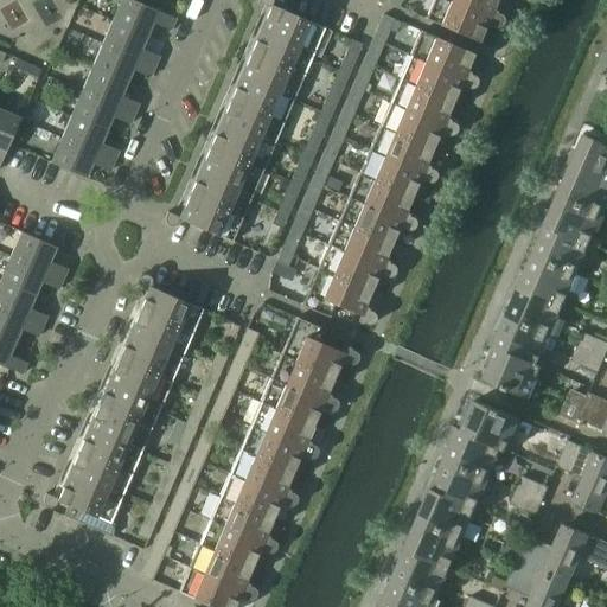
[(134,0),(121,0),(113,20),(148,36),(154,23),(171,30),(176,18),(134,0)]
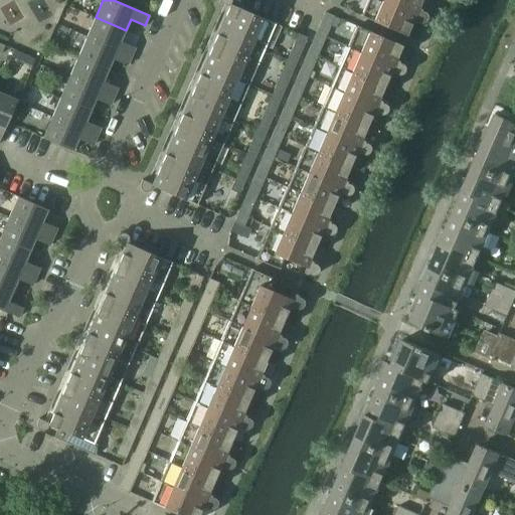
[(422,0),(368,0),(362,16),(407,35),(413,21),(422,0)]
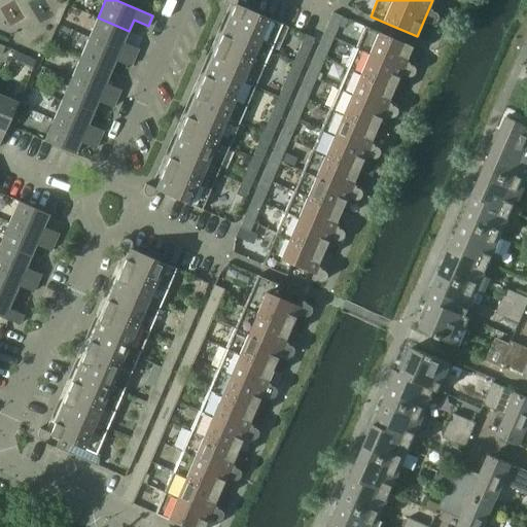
[(283,24),(236,4),(155,189),(202,210),(273,47),(279,49),(288,27),(282,25),(283,24)]
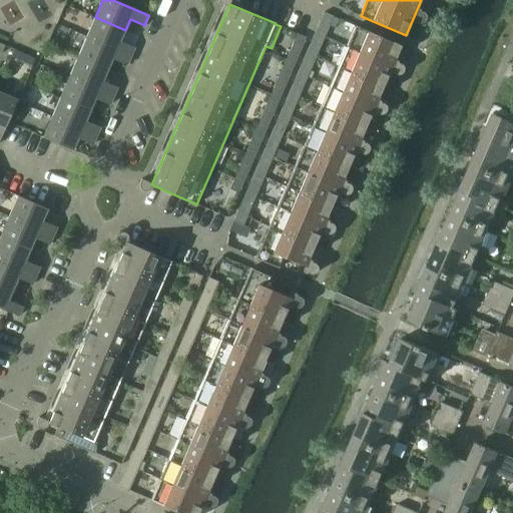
[(325,12),(320,22),(329,26),(334,16),(325,12)]
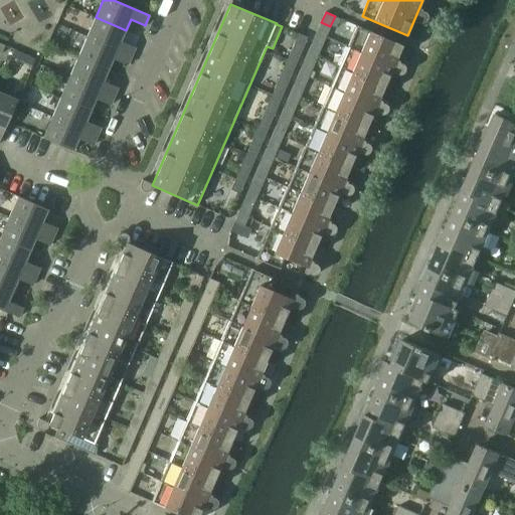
[(96,17),(88,37),(132,56),(136,47),(121,41),(126,30),(96,17)]
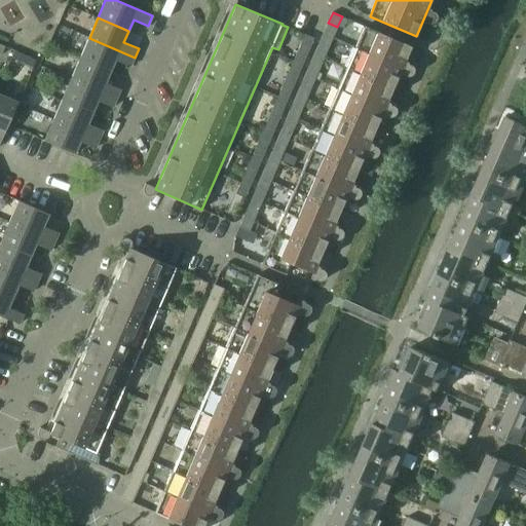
[(338,27),(343,29),(347,20),(342,17),(338,27)]
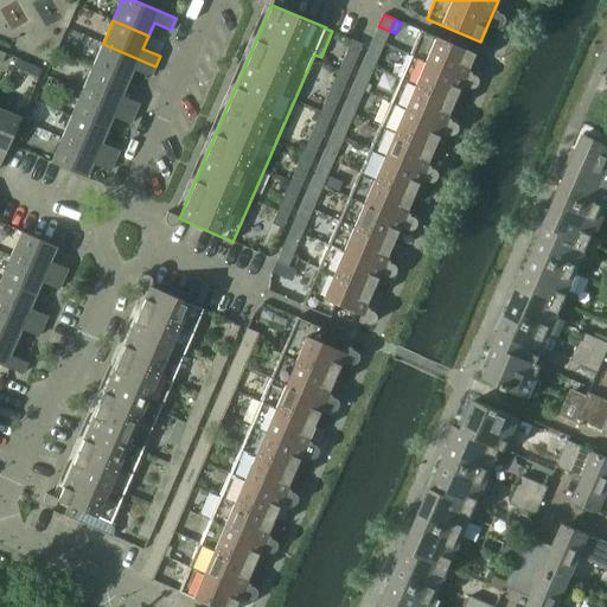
[(378,26),(374,38),(384,43),(389,31),(378,26)]
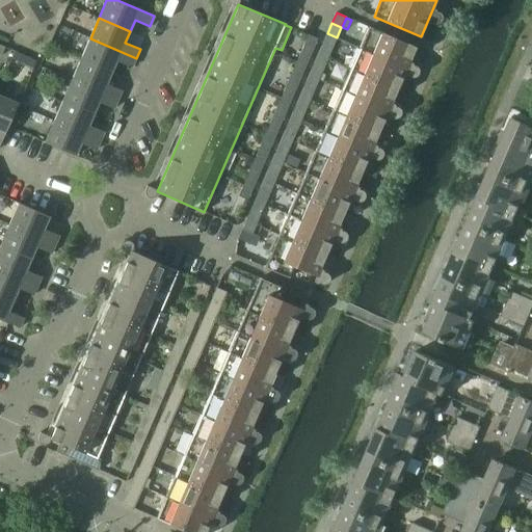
[(369,27),(351,69),(398,89),(409,61),(417,47),(369,27)]
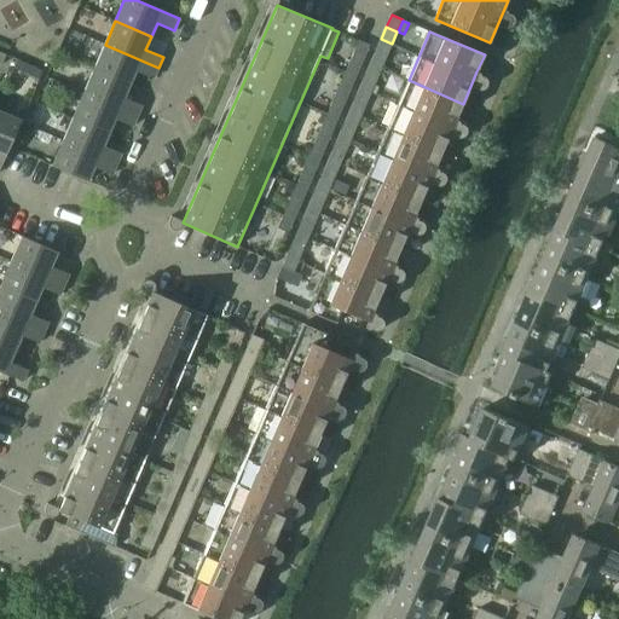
[(377,48),(375,51),(386,56),(392,44),(381,39),(377,48)]
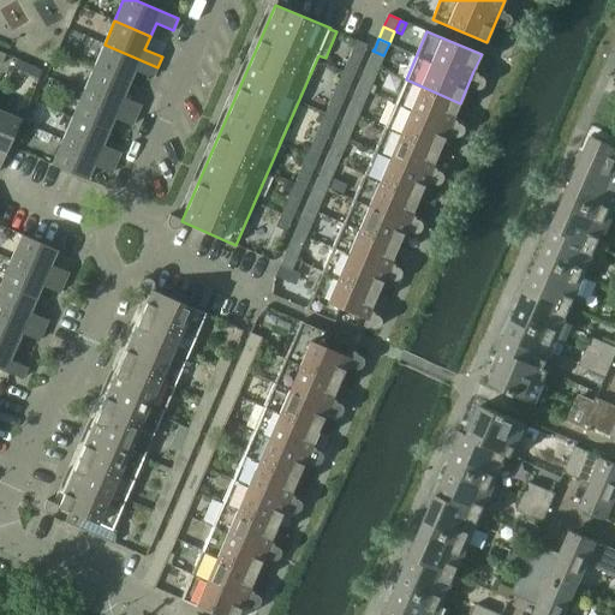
[(357,40),(351,53),(362,58),(368,45),(362,42),(357,40)]
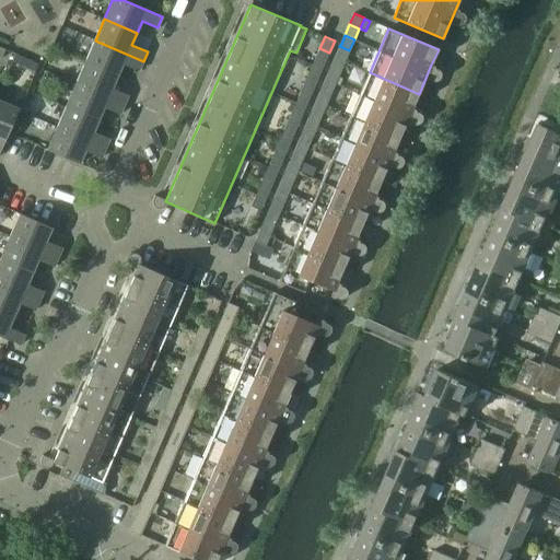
[(95,41),(85,62),(118,76),(124,63),(139,71),(143,61),(95,41)]
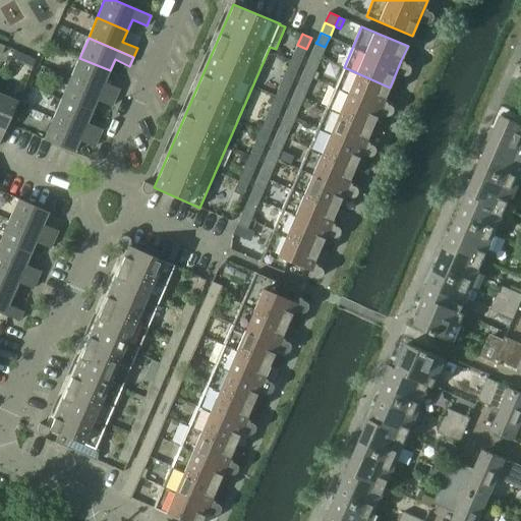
[(315,43),(311,54),(321,57),(325,47),(315,43)]
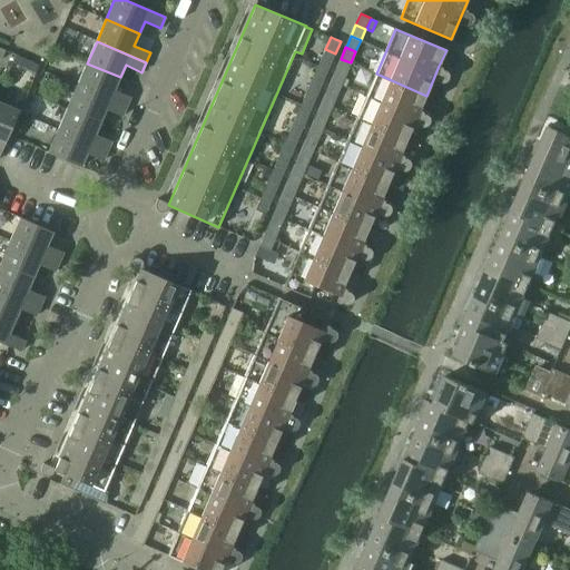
[(325,49),(321,61),(331,66),(335,53),(325,49)]
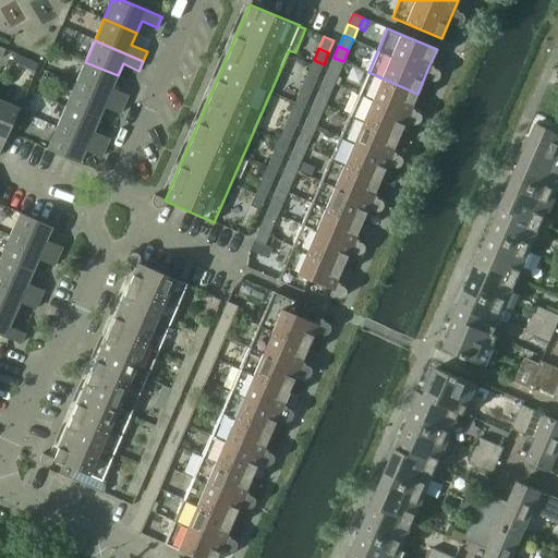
[(334,58),(329,69),(339,72),(343,61),(334,58)]
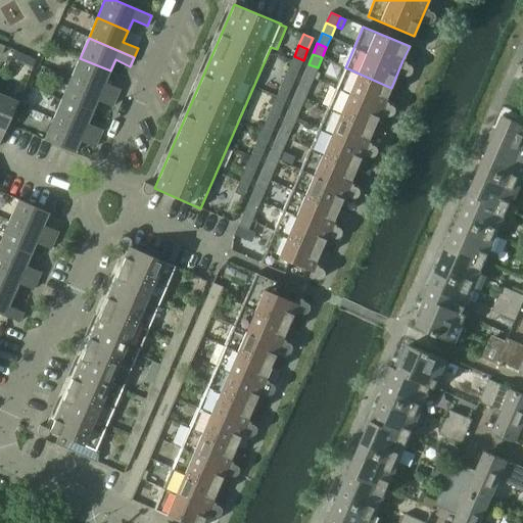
[(294,56),(289,68),(298,72),(303,60),(294,56)]
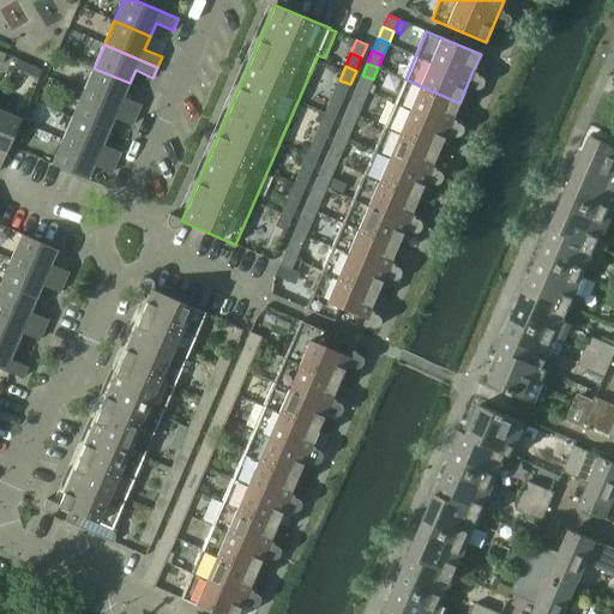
[(94,68),(84,92),(137,114),(140,104),(124,97),(130,83),(94,68)]
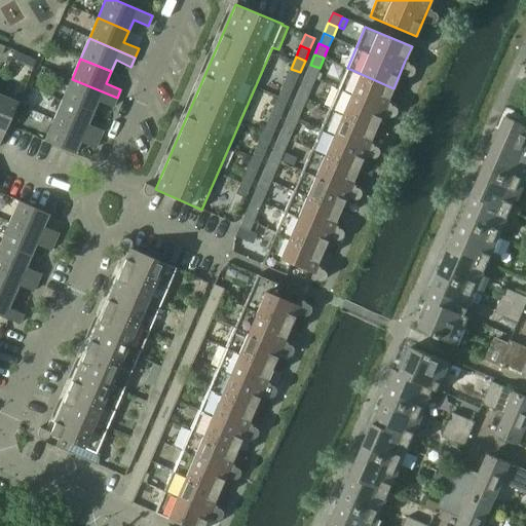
[(310,65),(306,74),(315,78),(320,68),(310,65)]
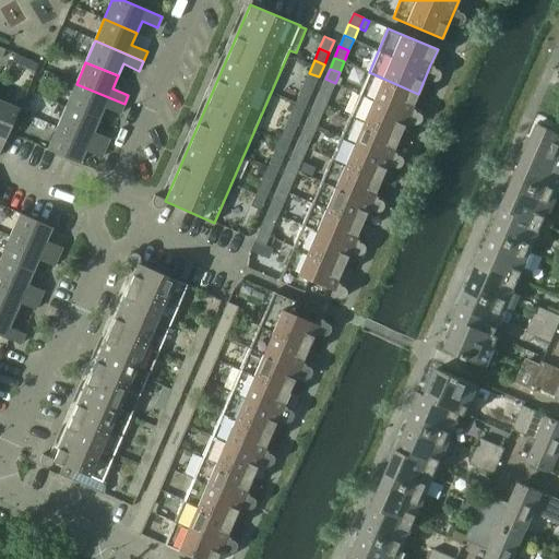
[(369,72),(351,116),(400,137),(418,94),(369,72)]
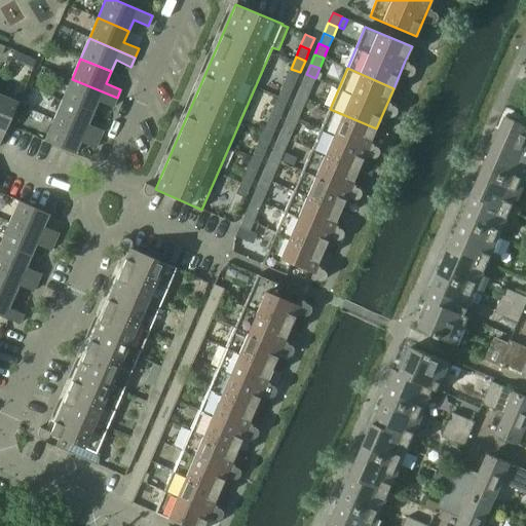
[(291,69),(286,79),(295,83),(300,72),(291,69)]
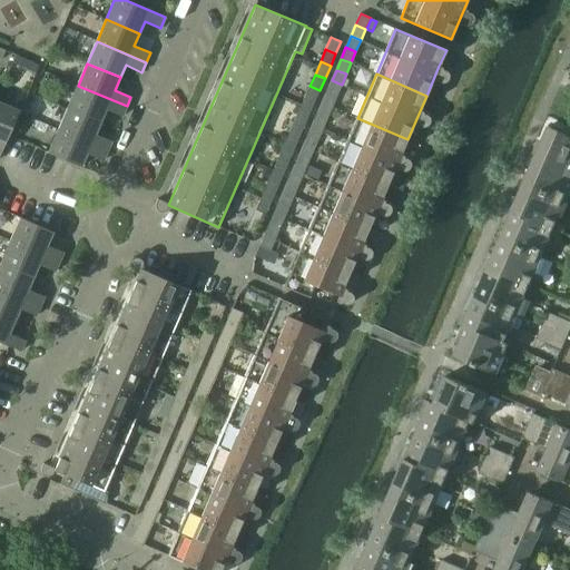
[(332,80),(326,91),(336,96),(342,85),(332,80)]
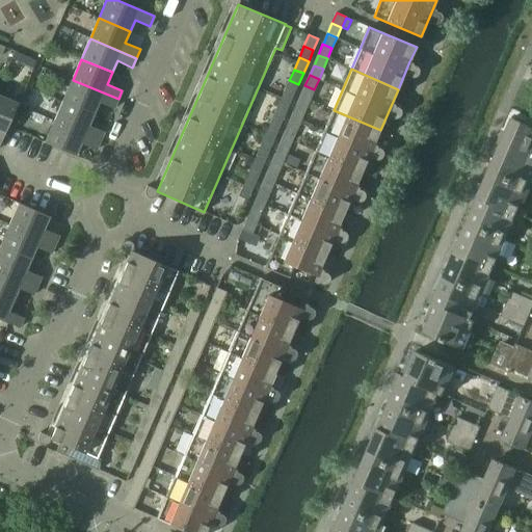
[(73,80),(63,100),(95,113),(99,102),(114,108),(118,99),(73,80)]
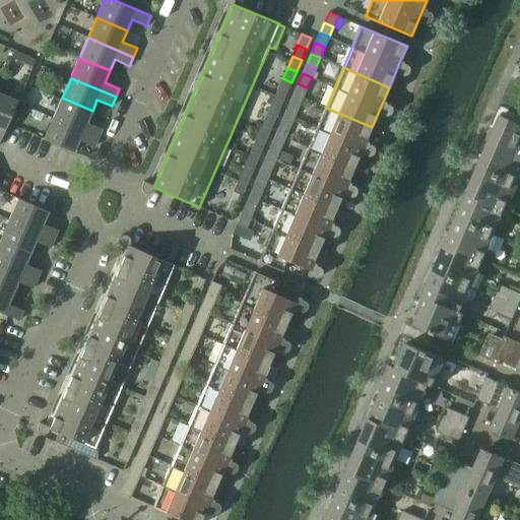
[(282,78),(277,90),(286,93),(291,82),(282,78)]
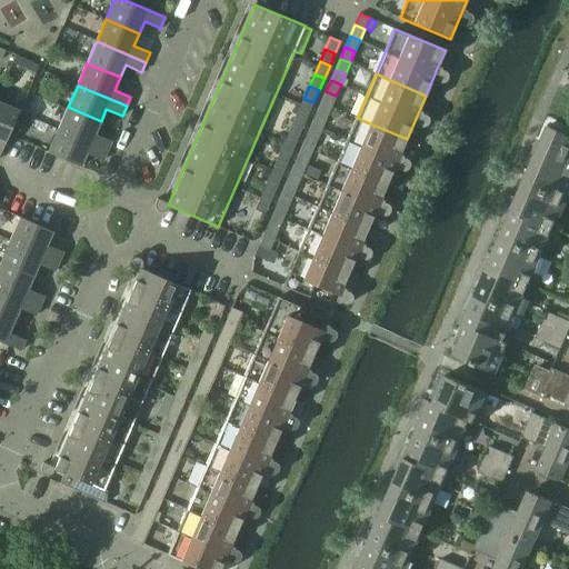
[(326,91),(321,102),(331,107),(336,96),(326,91)]
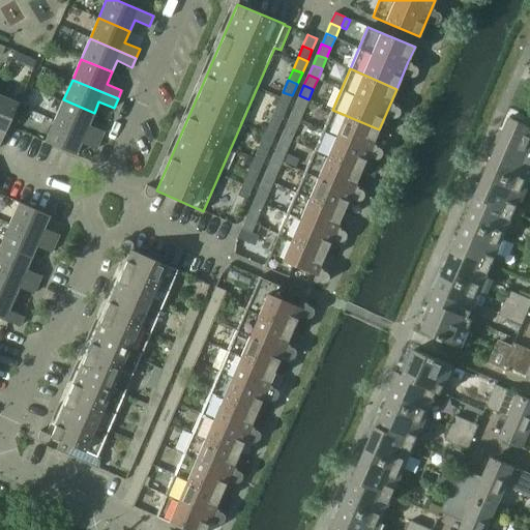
[(283,92),(278,104),(287,107),(292,95),(283,92)]
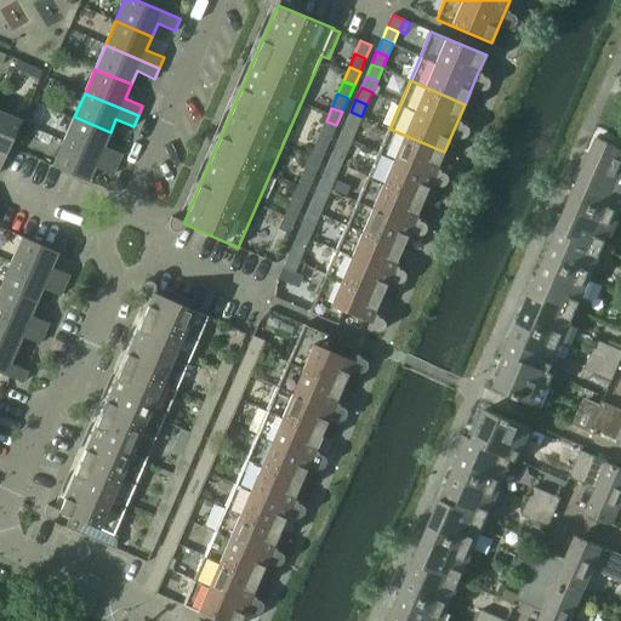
[(0,110),(0,170),(22,121),(0,110)]
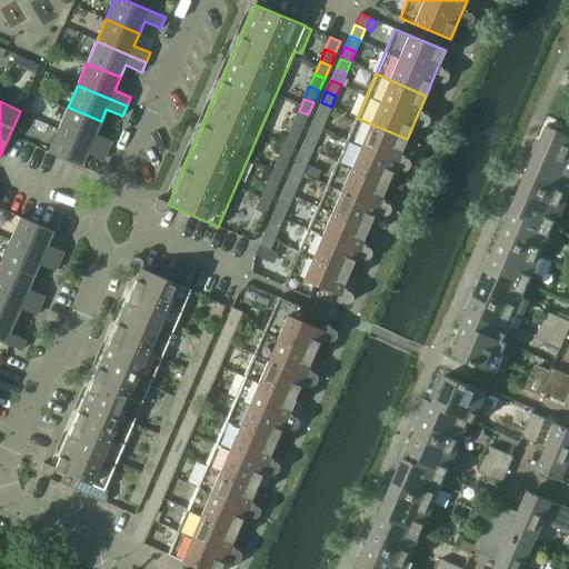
[(321,102),(317,113),(327,118),(331,107),(321,102)]
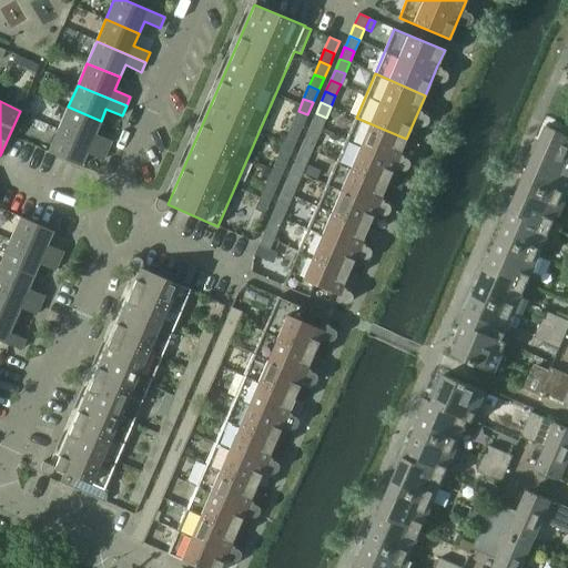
[(68,107),(59,129),(107,150),(111,140),(95,133),(101,121),(68,107)]
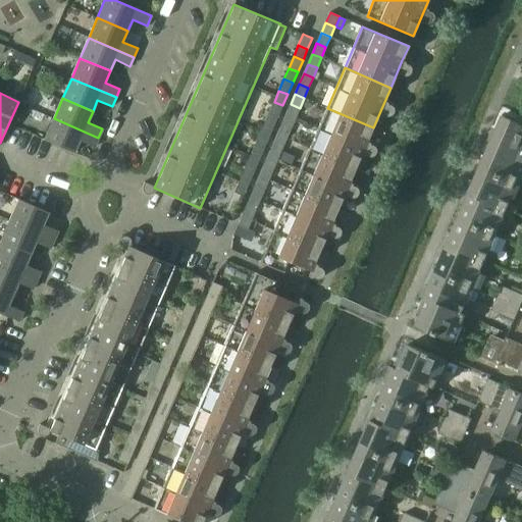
[(274,102),(269,113),(278,116),(282,105),(274,102)]
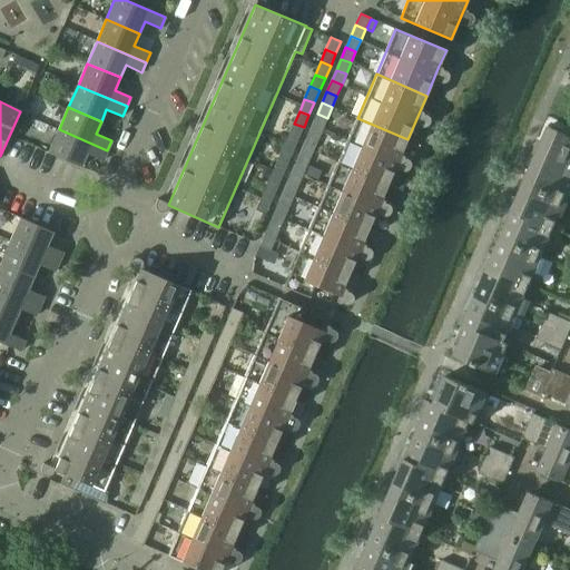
[(317,114),(312,125),(322,129),(327,118),(317,114)]
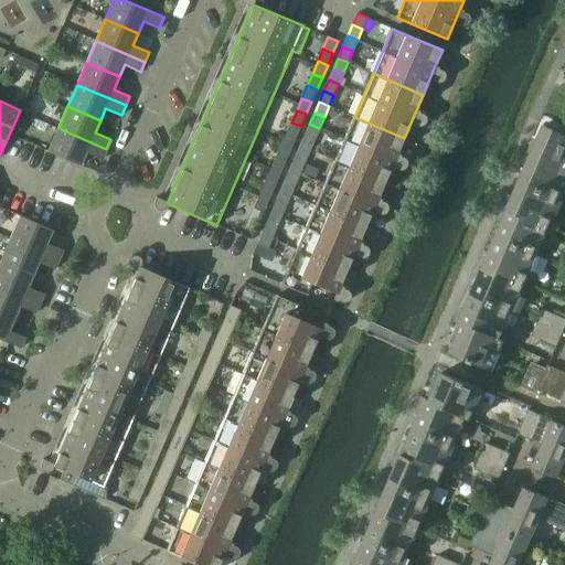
[(354,117),(334,161),(385,182),(404,138),(354,117)]
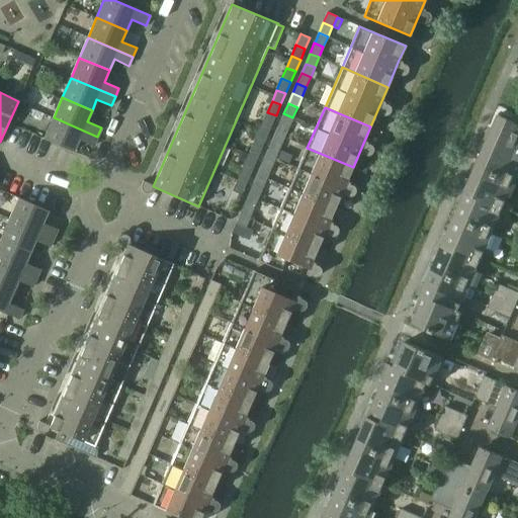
[(267,112),(262,123),(271,126),(276,115),(267,112)]
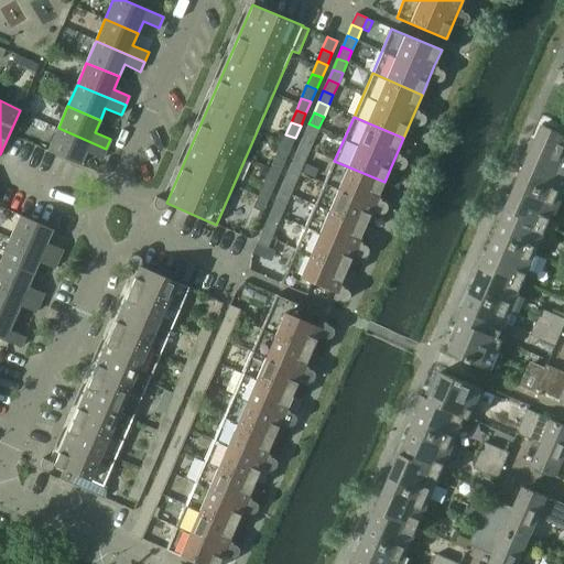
[(308,123),(304,134),(314,139),(318,128),(308,123)]
